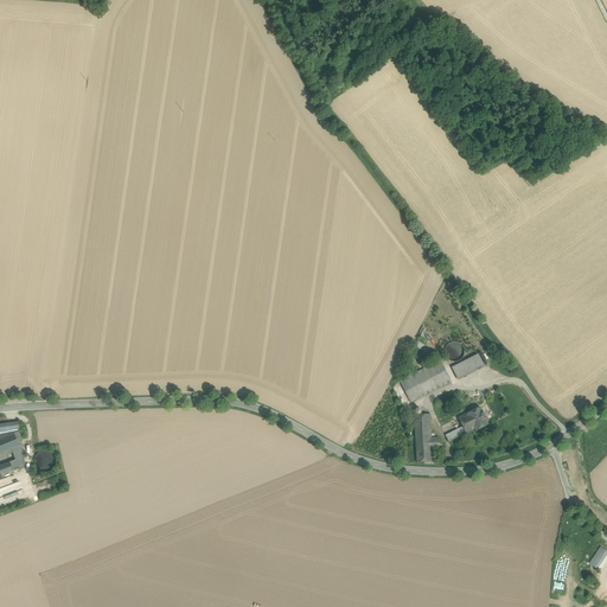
[(464,356),(465,352),(464,349),(461,345),(458,343),(454,342),(451,343),(447,345),(445,349),(445,352),(445,356),(447,359),(451,362),(454,362),(459,362),(461,359),(464,356)]
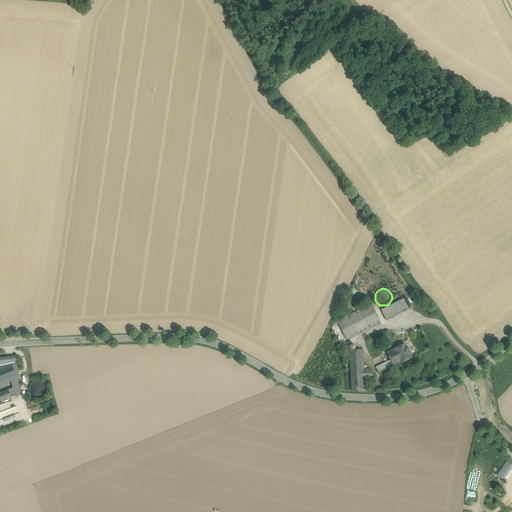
[(403,299),(381,310),(385,319),(408,308),(403,299)]
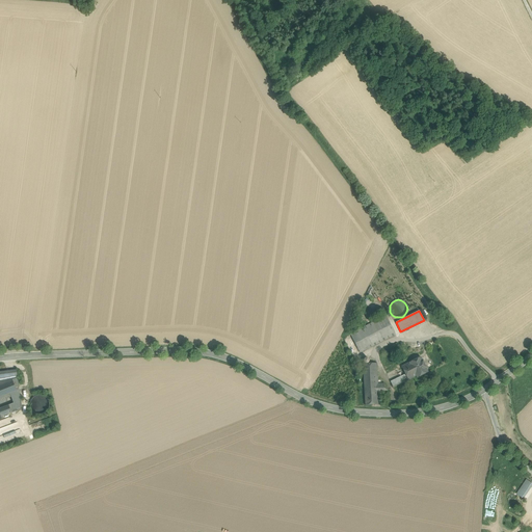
[(386,316),(350,335),(360,352),(395,335),(386,316)]
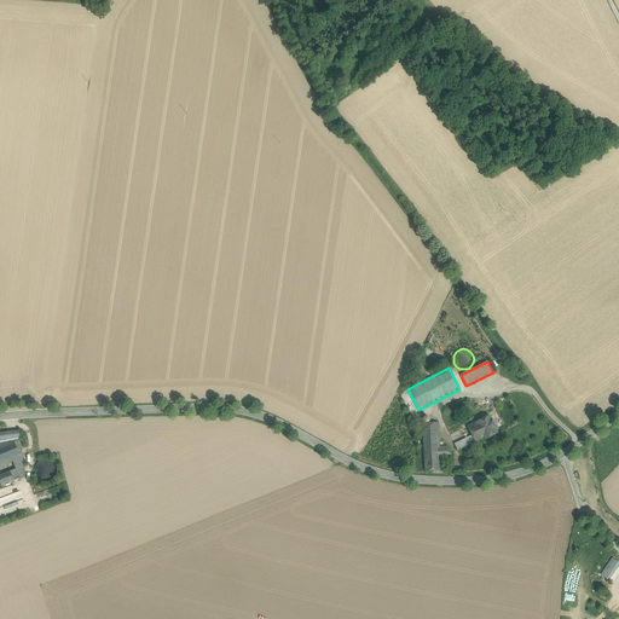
[(490,416),(476,422),(484,438),(485,440),(498,433),(490,416)]
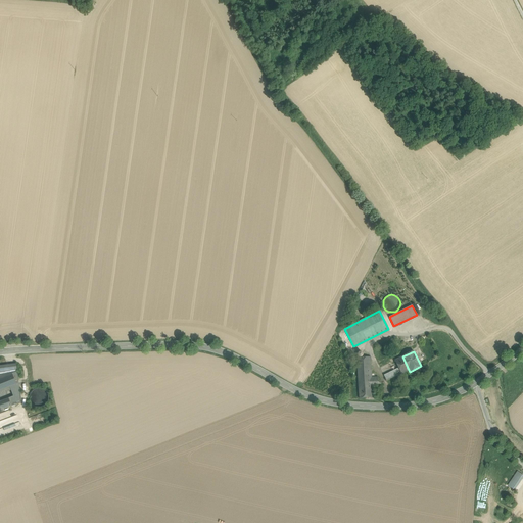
[(371,357),(357,358),(359,398),(373,397),(372,386),(372,377),(371,357)]
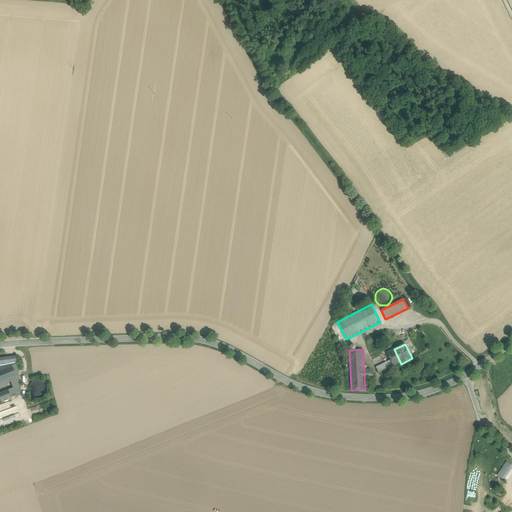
[(400,362),(394,349),(386,353),(390,360),(393,366),(400,362)]
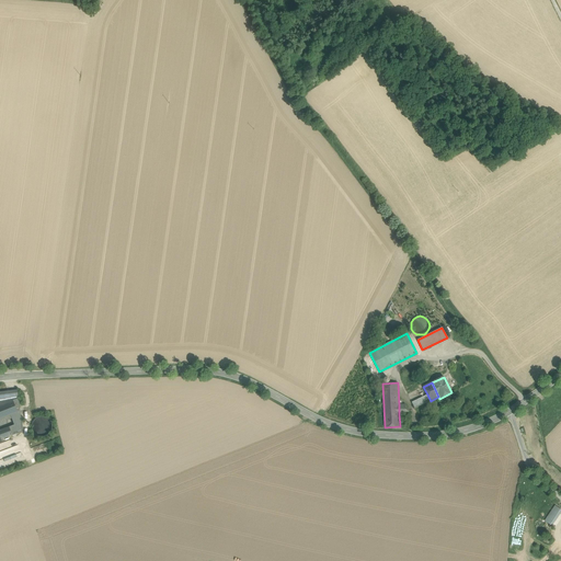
[(18,390),(4,392),(7,403),(7,404),(6,404),(8,416),(9,415),(11,415),(20,411),(18,390)]
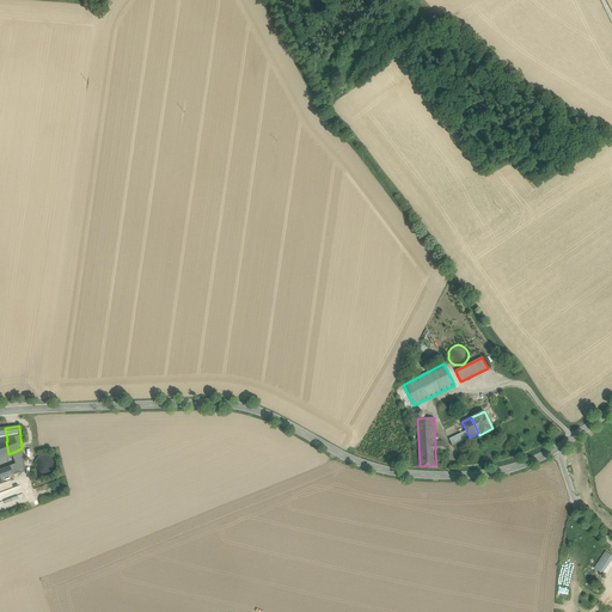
[(466,430),(450,439),(452,446),(470,438),(466,430)]
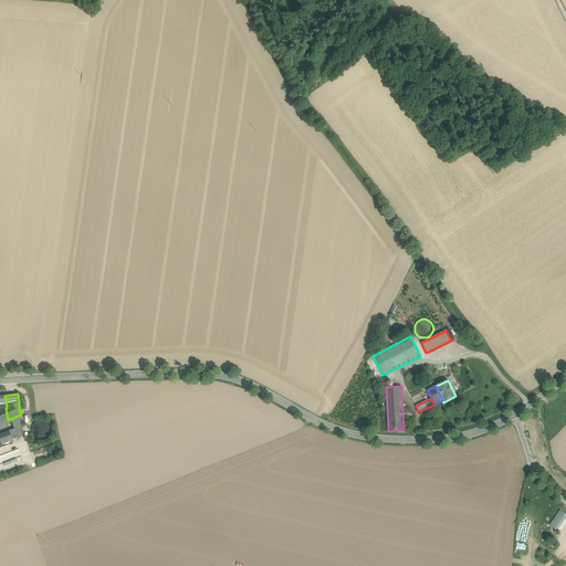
[(408,408),(402,408),(402,418),(409,418),(411,415),(411,411),(408,408)]
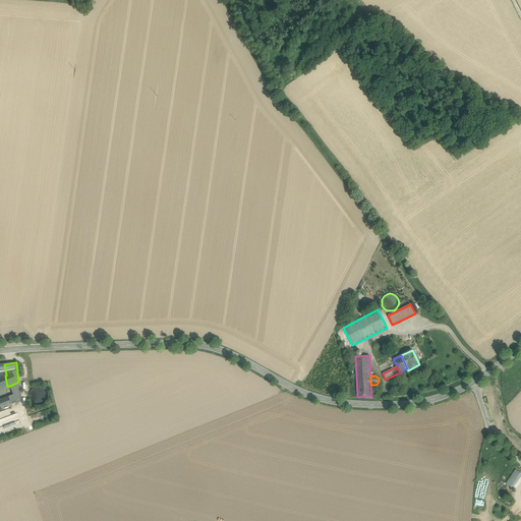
[(10,386),(13,395),(20,392),(18,382),(10,386)]
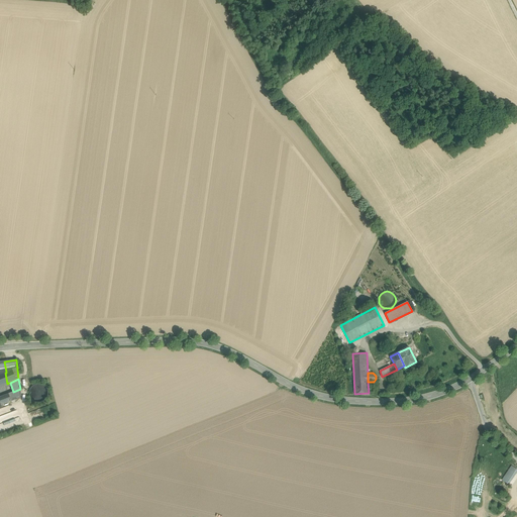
[(7,384),(0,386),(0,392),(7,390),(6,388),(9,386),(8,383),(7,384)]
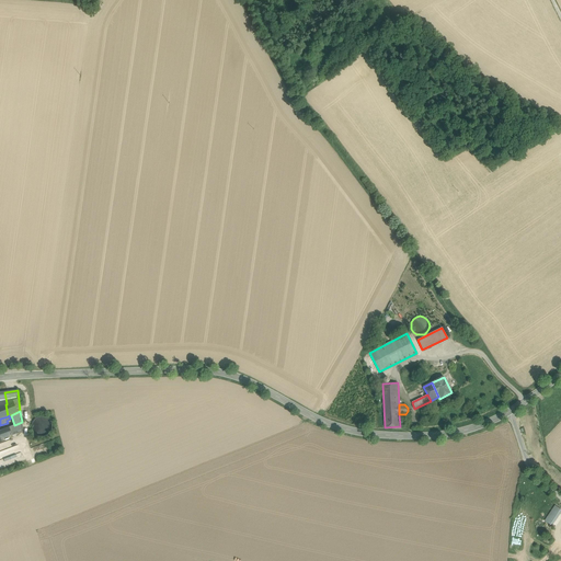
[(50,431),(52,426),(50,423),(48,420),(45,418),(42,416),(37,418),(34,420),(32,423),(32,426),(33,431),(35,434),(38,436),(42,436),(46,436),(48,434),(50,431)]
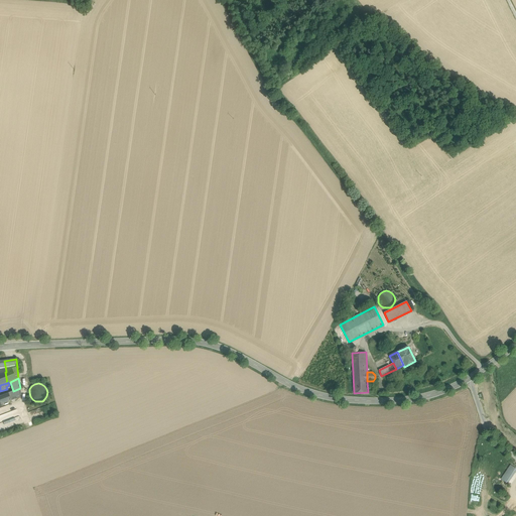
[(13,391),(8,393),(11,401),(21,397),(20,388),(13,391)]
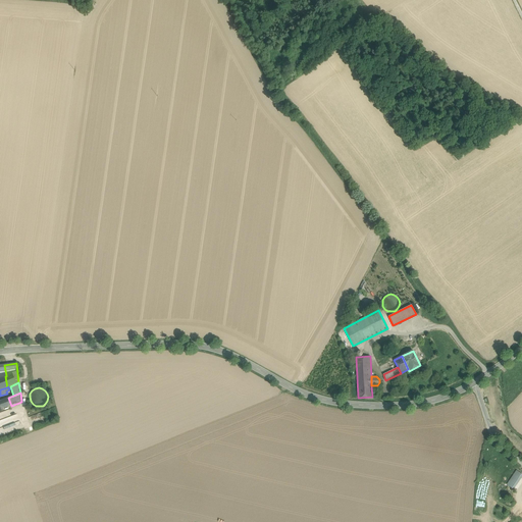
[(8,398),(0,401),(0,411),(0,412),(3,411),(3,409),(11,406),(8,398)]
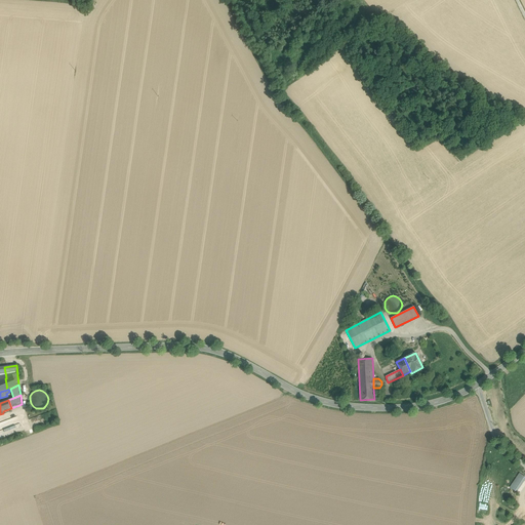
[(11,411),(0,414),(0,422),(13,417),(11,411)]
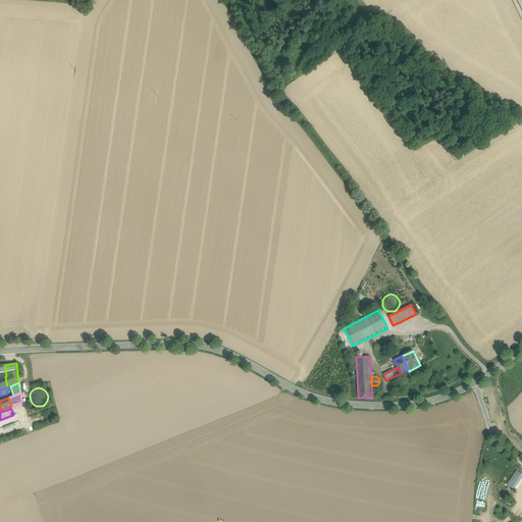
[(0,420),(0,428),(19,421),(17,414),(13,415),(0,420)]
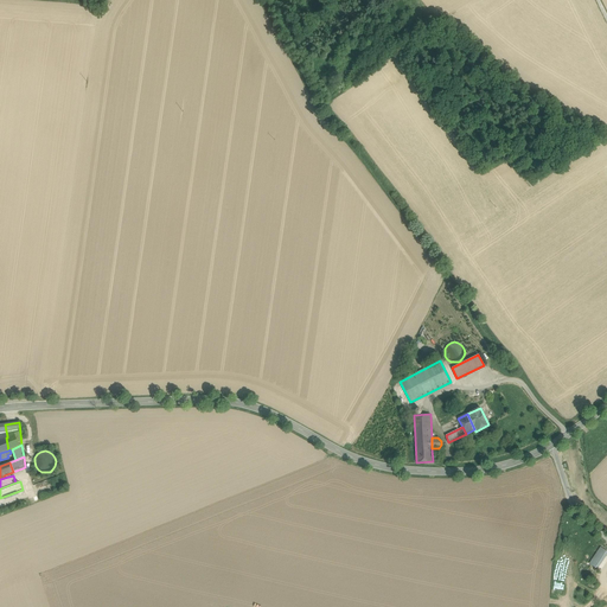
[(606,551),(601,548),(589,564),(598,569),(606,555),(606,551)]
